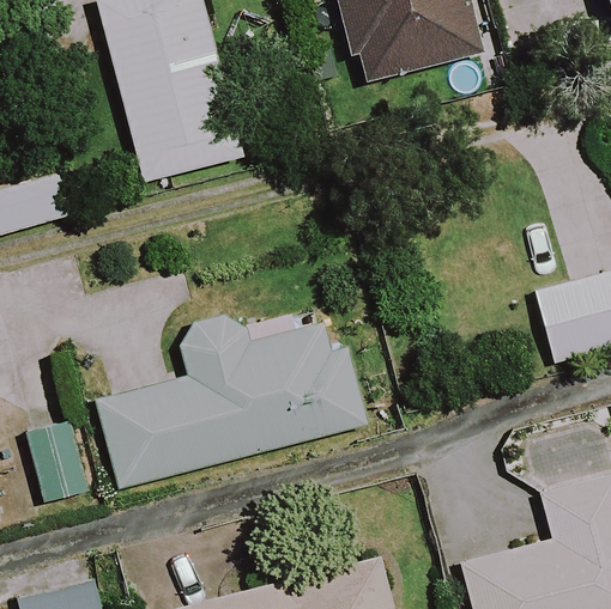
[(241,158),(201,0),(97,0),(143,182),(241,158)]
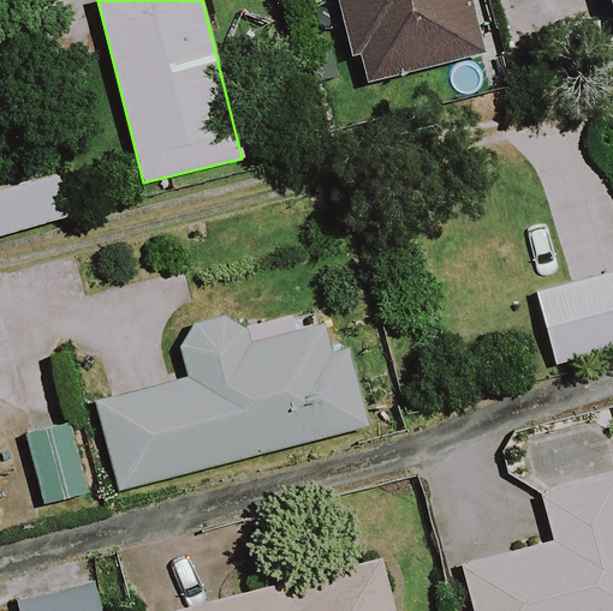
[(487,53),(474,0),(337,0),(359,85),(487,53)]
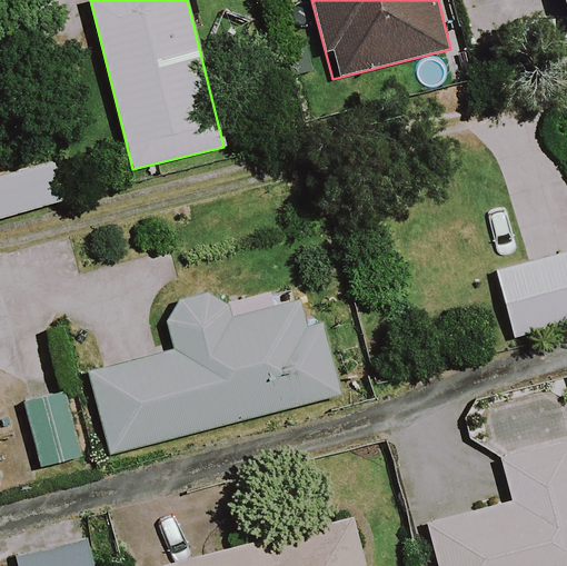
[(0,220),(63,204),(52,162),(0,176),(0,220)]
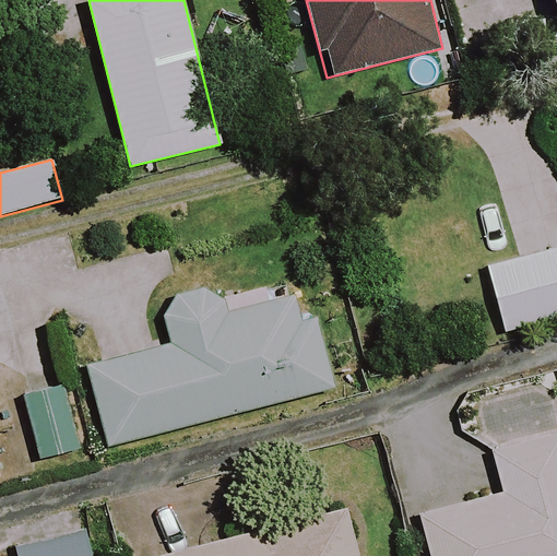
[(556,246),(486,265),(504,329),(556,314),(556,246)]
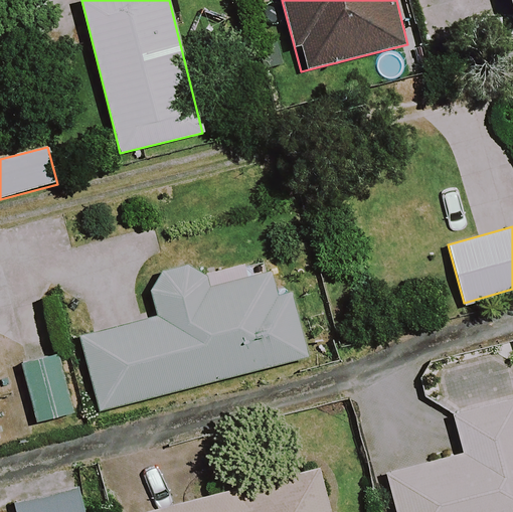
[(276,296),(268,265),(200,282),(196,266),(151,278),(161,318),(82,338),(101,409),(306,357),(290,293),(276,296)]
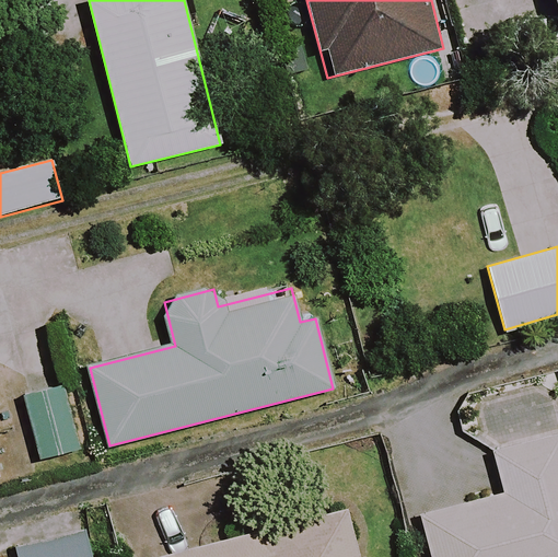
[(81,450),(66,387),(25,397),(41,460),(81,450)]
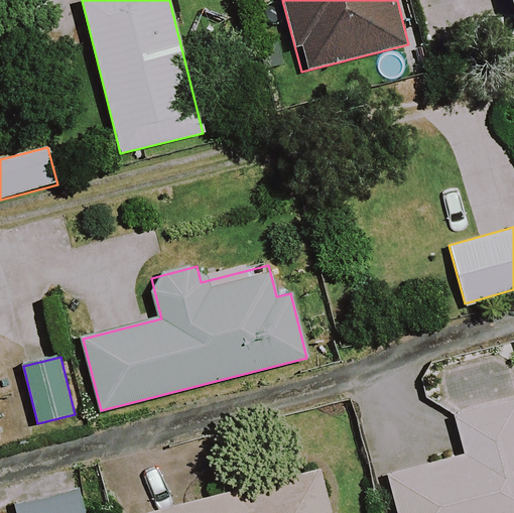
[(513,399),(455,414),(466,456),(387,476),(396,512),(513,512),(513,399)]
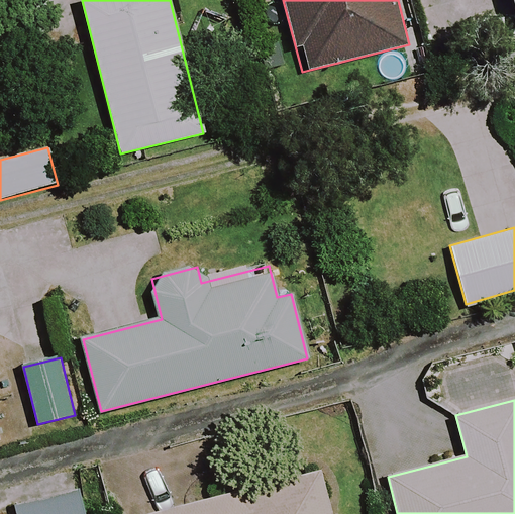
[(329,513),(319,472),(152,513),(329,513)]
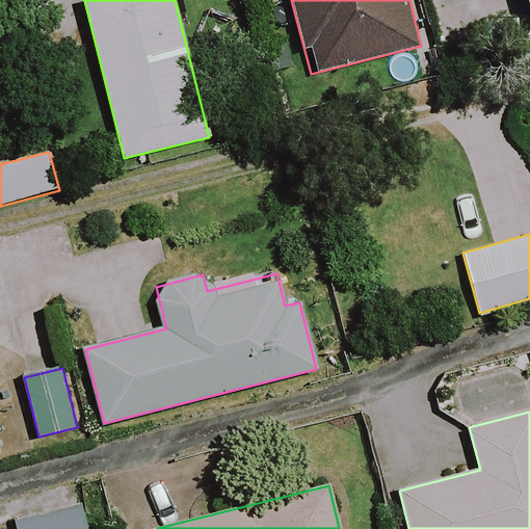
[(15,528),(90,528),(86,505),(14,525),(15,528)]
